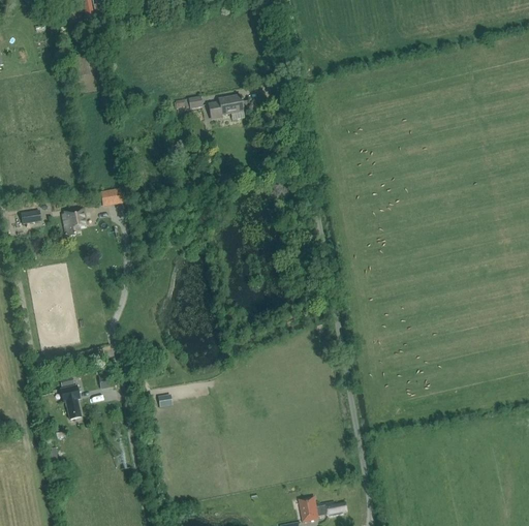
[(83,0),(86,18),(94,16),(90,0),(83,0)]
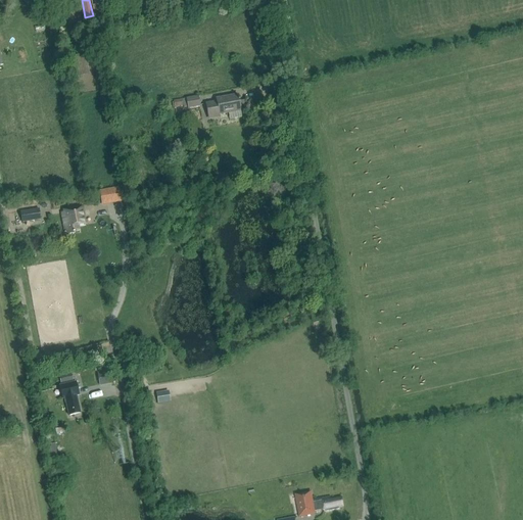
[(92,0),(95,15),(100,14),(98,0),(92,0)]
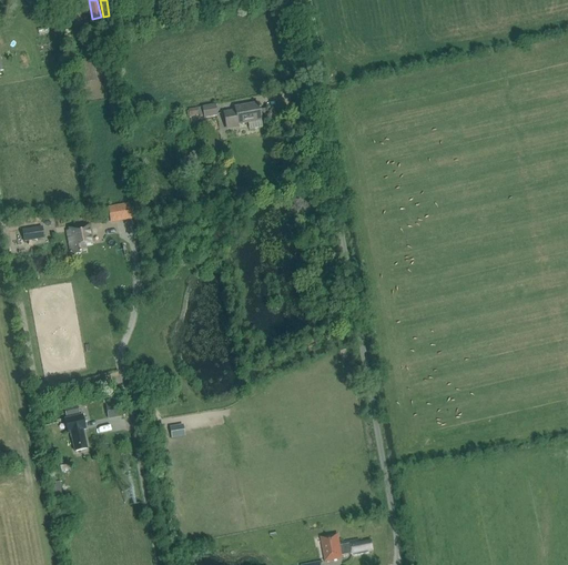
[(235,108),(224,110),(225,119),(226,123),(237,122),(247,120),(250,128),(263,125),(261,118),(257,100),(234,104),(235,108)]
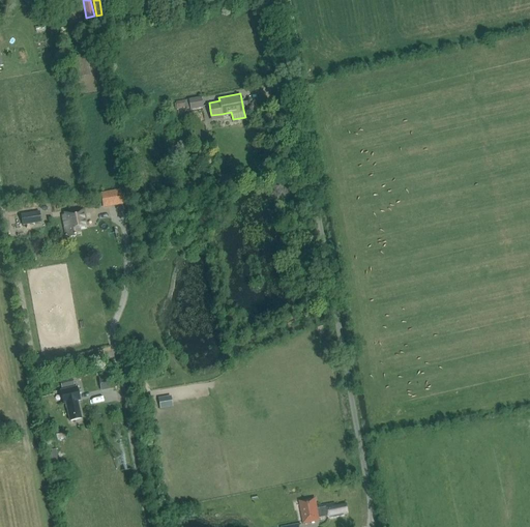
[(200,94),(184,97),(186,106),(189,105),(190,108),(202,106),(200,94)]
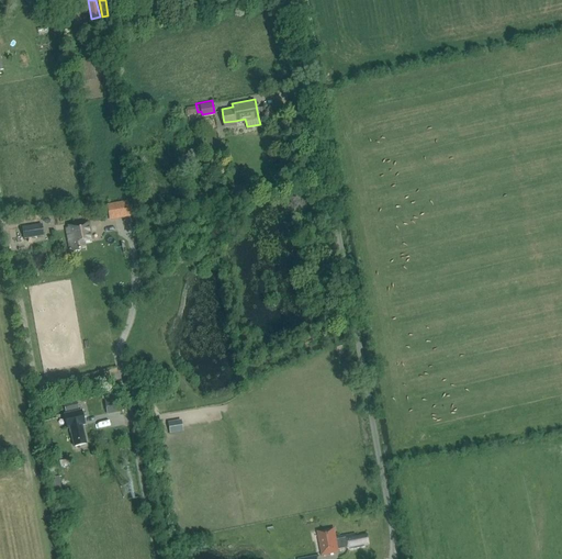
[(204,199),(203,189),(195,190),(197,200),(204,199)]
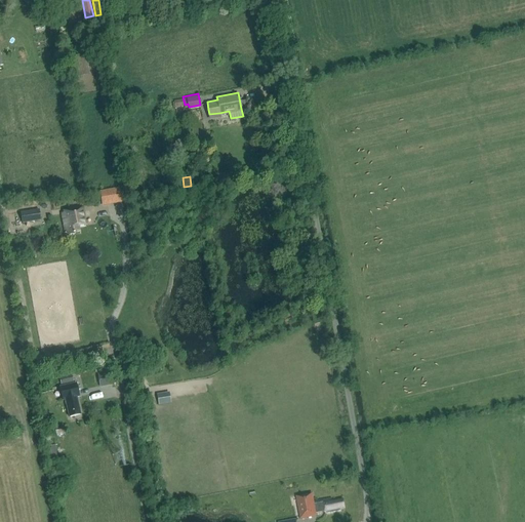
[(120,186),(99,189),(102,201),(122,198),(120,186)]
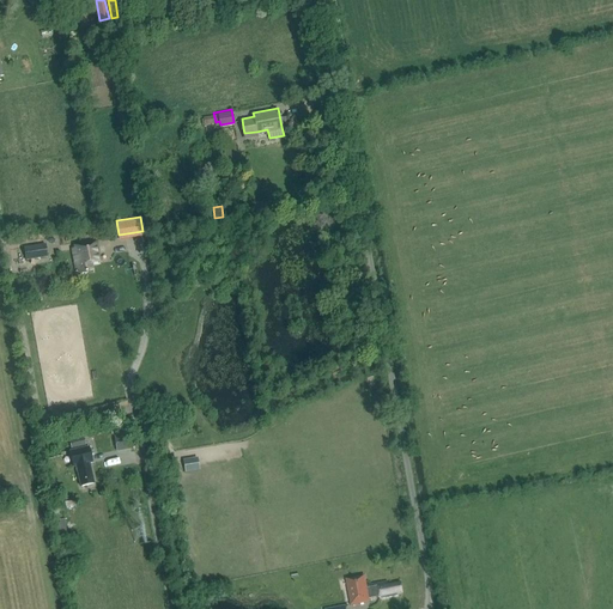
[(76,247),(72,247),(76,267),(79,266),(79,270),(92,268),(91,261),(101,260),(97,242),(96,239),(74,243),(76,247)]
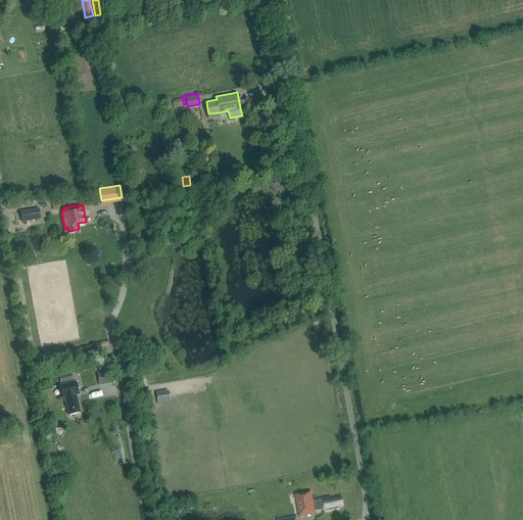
[(38,206),(19,210),(22,221),(40,217),(38,206)]
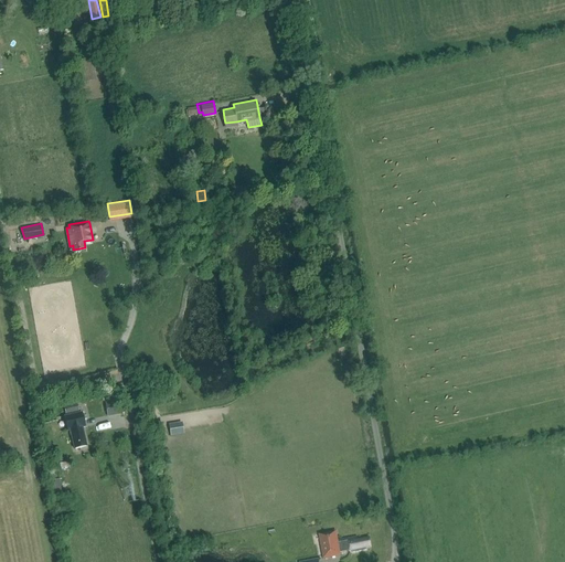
[(23,242),(21,228),(9,230),(11,243),(23,242)]
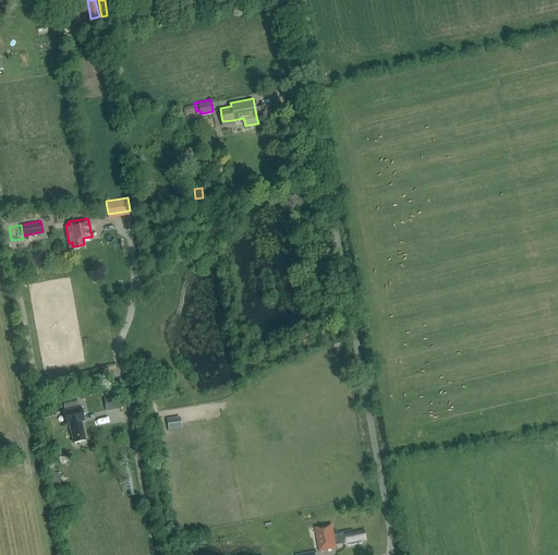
[(105,371),(117,368),(113,359),(102,362),(105,371)]
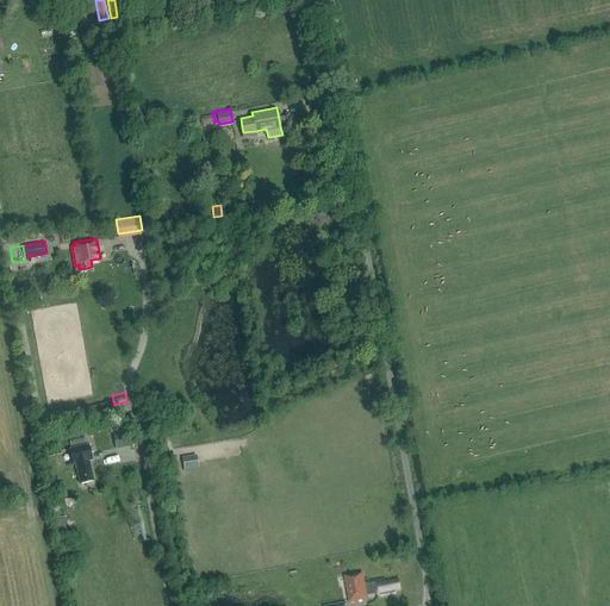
[(114,432),(117,445),(131,443),(129,430),(114,432)]
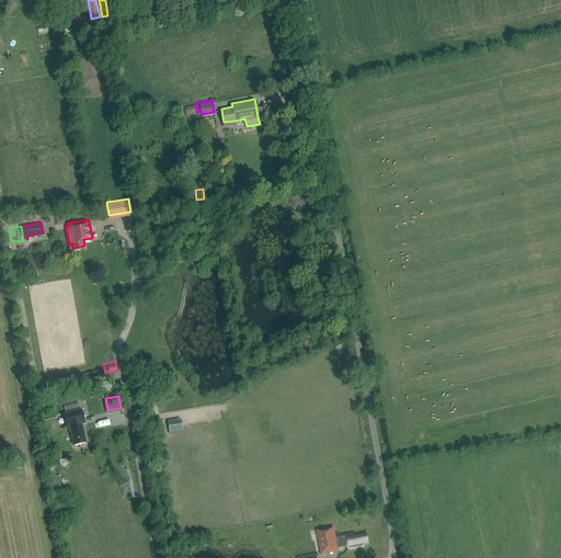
[(77,398),(63,401),(65,409),(79,406),(77,398)]
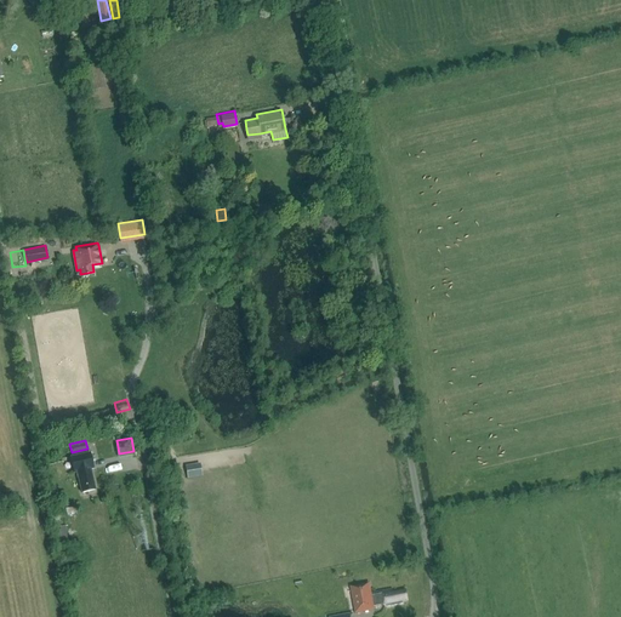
[(78,469),(78,470),(77,472),(78,475),(79,475),(81,490),(96,487),(91,467),(93,466),(90,450),(70,455),(74,470),(78,469)]
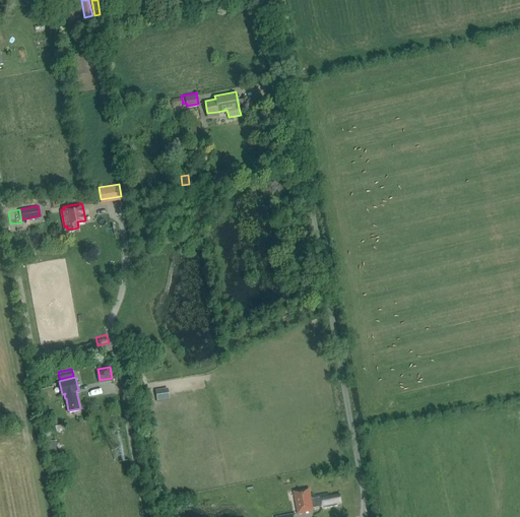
[(168,389),(155,391),(156,394),(157,398),(169,396),(169,392),(168,389)]
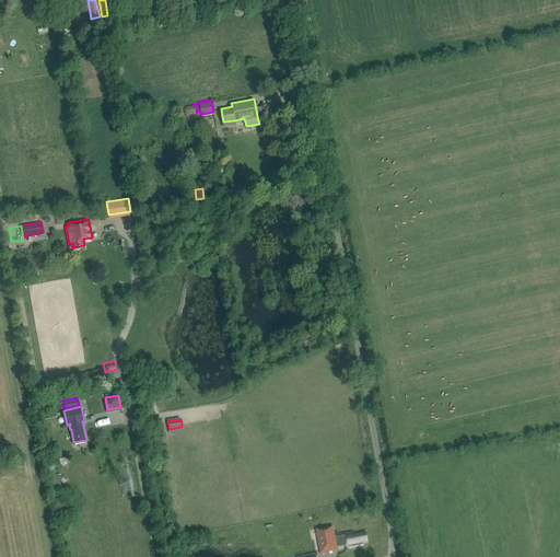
[(346,545),(362,542),(362,538),(366,537),(365,530),(354,532),(353,529),(334,533),(331,524),(316,528),(322,550),(337,547),(336,544),(346,542),(346,545)]
